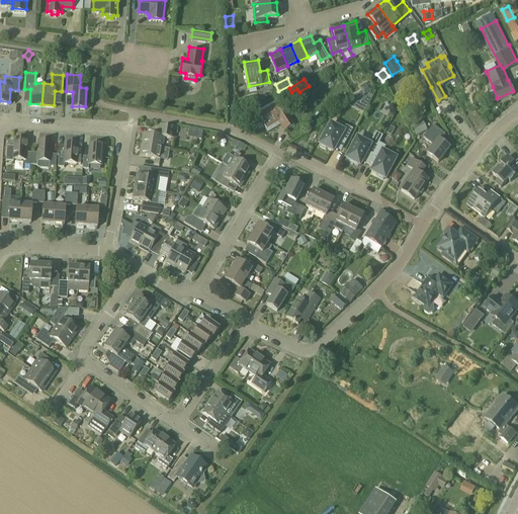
[(367,80),(360,85),(364,92),(372,88),(367,80)]
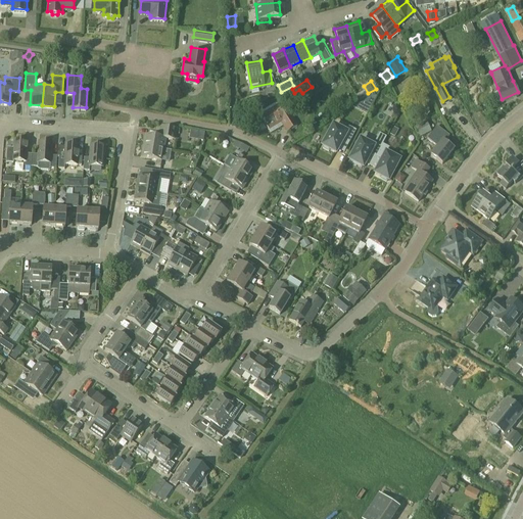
[(276,85),(266,87),(268,96),(278,94),(276,85)]
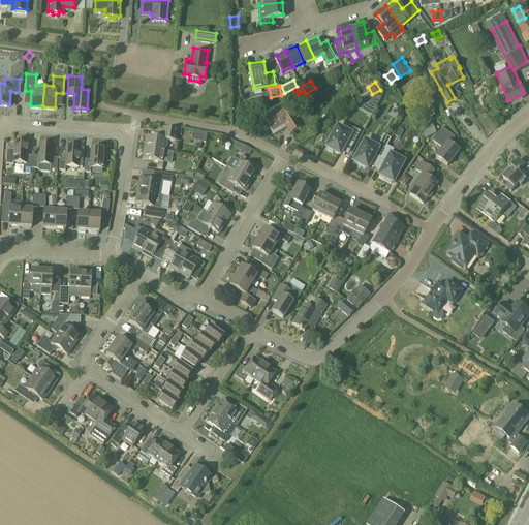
[(377,92),(358,105),(371,113),(380,94),(377,92)]
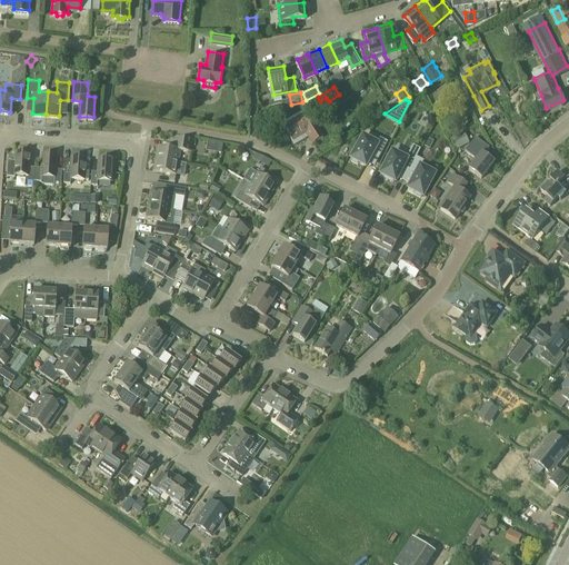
[(323,134),(308,108),(276,127),(283,140),(290,136),(292,138),(307,129),(312,140),(323,134)]
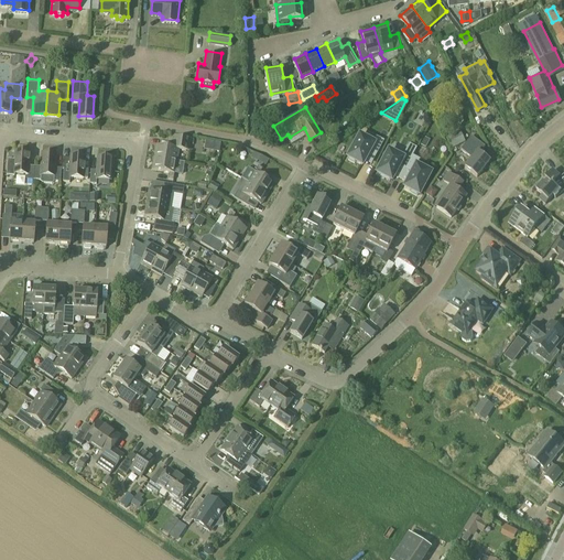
[(459,127),(445,135),(451,146),(465,138),(459,127)]
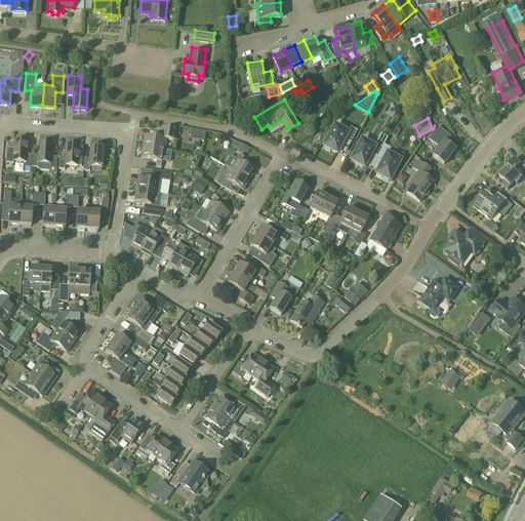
[(337,150),(345,136),(351,139),(358,127),(350,123),(347,129),(334,122),(324,143),(325,144),(324,145),(330,149),(331,147),(337,150)]
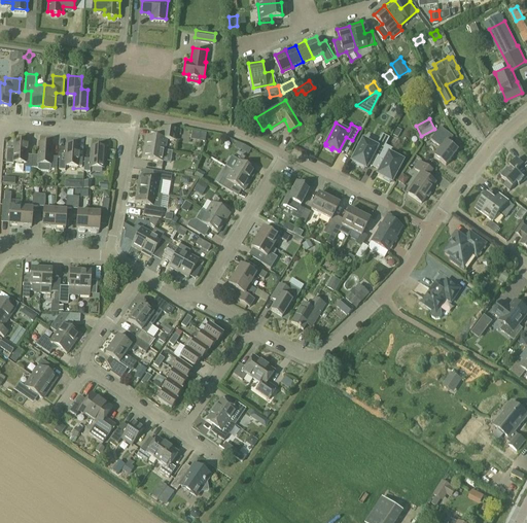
[(163,124),(162,135),(146,132),(144,143),(165,147),(167,136),(176,138),(178,127),(163,124)]
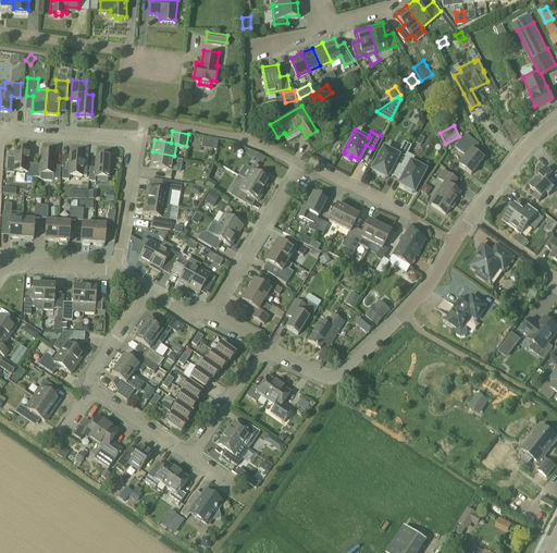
[(455,145),(466,152),(459,162),(471,172),(483,156),(473,148),(479,142),(466,131),(455,145)]
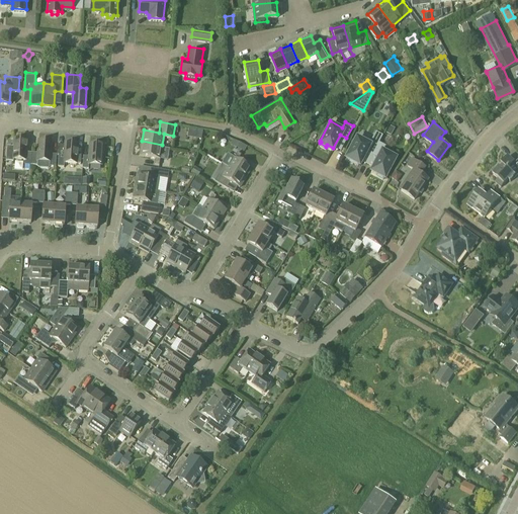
[(390,122),(385,130),(391,132),(395,124),(390,122)]
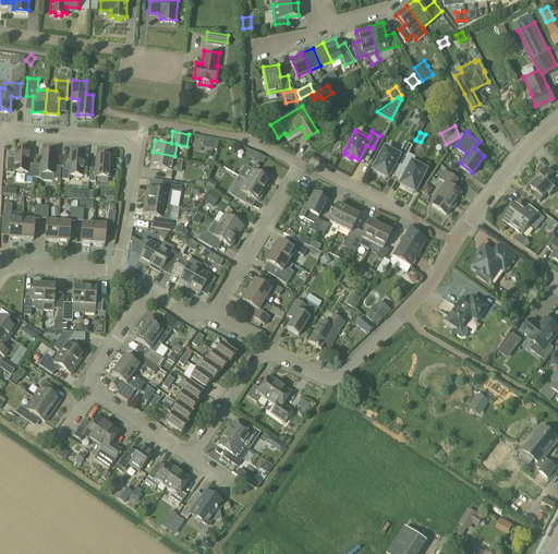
[(385,145),(373,167),(374,168),(373,170),(380,173),(380,171),(387,175),(396,160),(401,163),(402,164),(409,151),(411,145),(412,143),(404,139),(398,153),(385,145)]
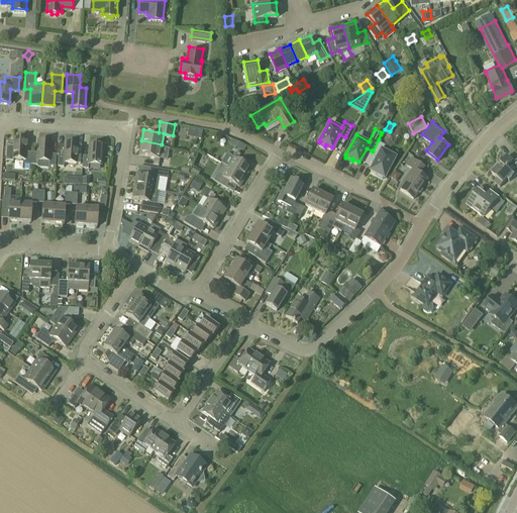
[(7,142),(6,156),(13,156),(25,157),(24,161),(31,162),(32,148),(25,148),(26,136),(14,135),(14,143),(7,142)]
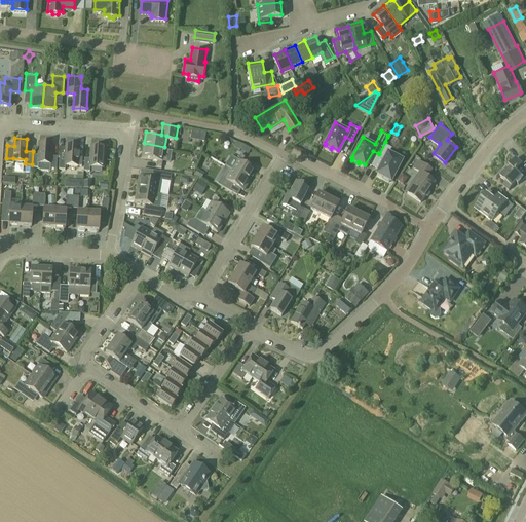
[(236,138),(233,144),(248,150),(251,144),(236,138)]
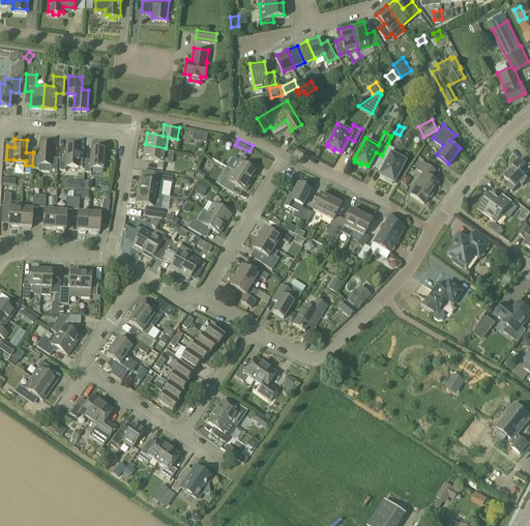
[(33,152),(32,166),(37,166),(37,167),(39,169),(49,169),(51,168),(51,167),(57,167),(58,154),(52,154),(53,141),(39,140),(38,153),(33,152)]
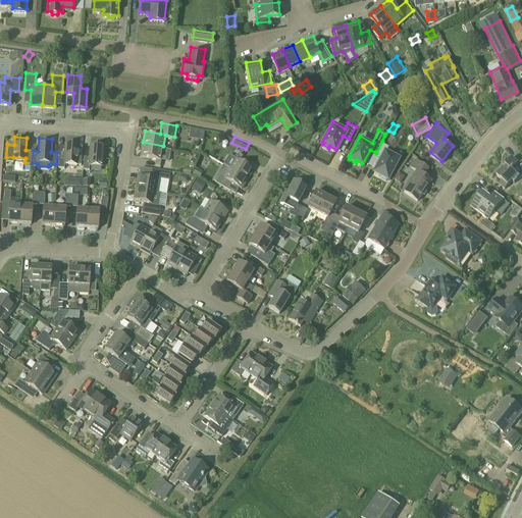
[(58,164),(64,165),(64,160),(81,161),(83,143),(79,143),(79,141),(66,140),(65,153),(59,152),(58,164)]
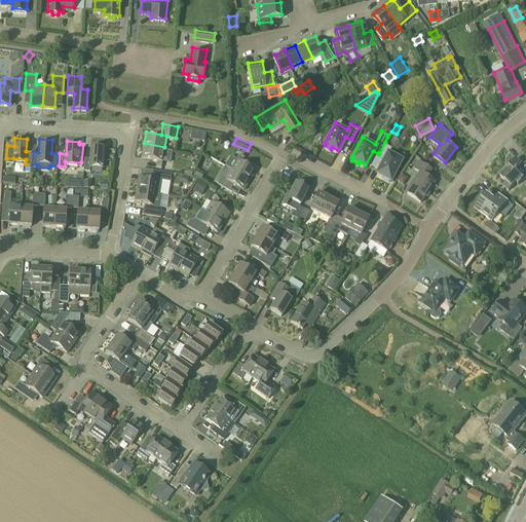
[(385,157),(377,171),(383,175),(382,176),(388,179),(389,178),(390,178),(402,157),(389,151),(392,145),(390,144),(385,142),(379,154),(385,157)]
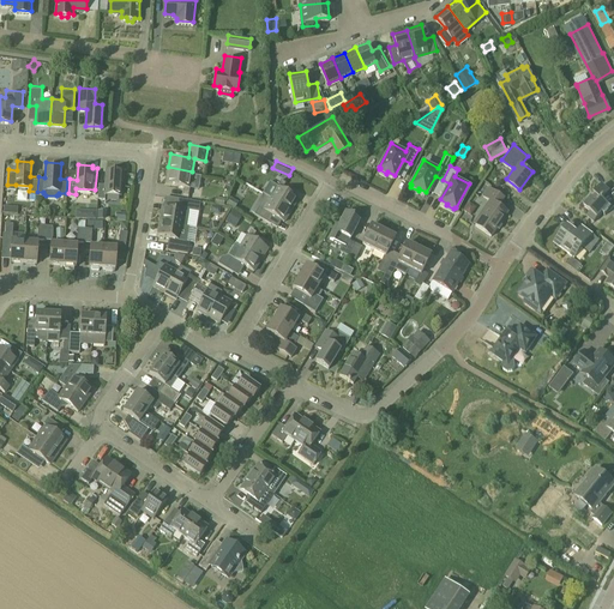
[(98,181),(97,196),(104,197),(104,191),(120,192),(121,167),(107,167),(106,181),(98,181)]
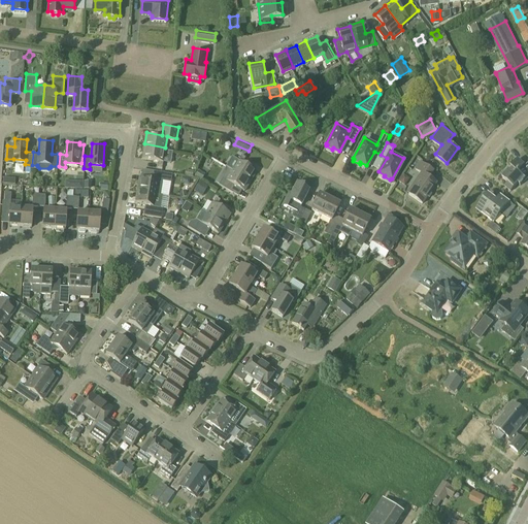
[(165,148),(144,143),(142,156),(158,158),(158,164),(162,165),(165,148)]
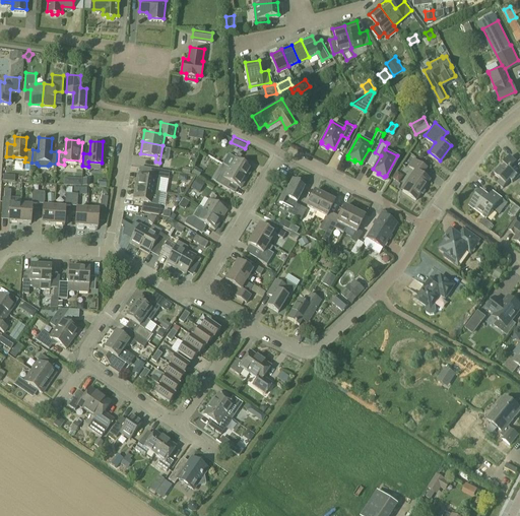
[(238,149),(229,165),(246,176),(252,166),(240,157),(243,152),(238,149)]
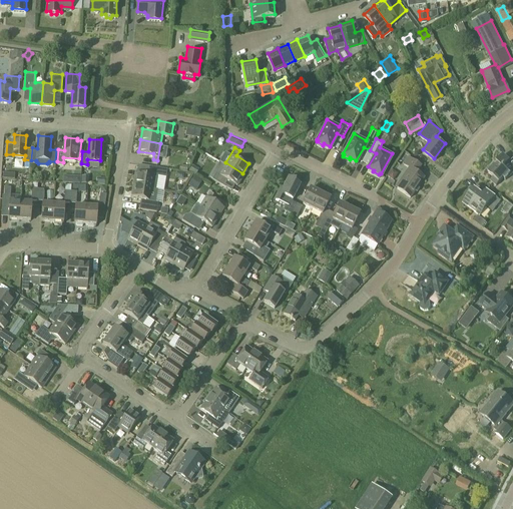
[(495,161),(487,169),(493,174),(491,177),(496,182),(503,174),(505,176),(512,168),(512,155),(510,158),(503,151),(496,159),(498,160),(496,162),(495,161)]
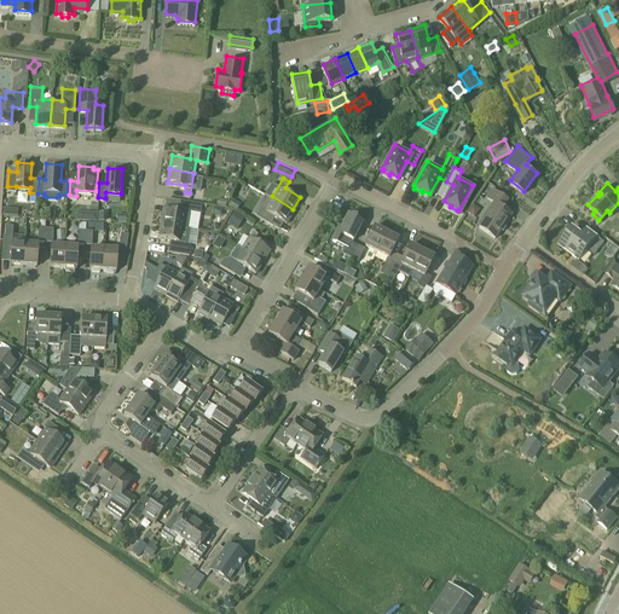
[(495,235),(512,210),(502,204),(508,196),(493,186),(487,195),(496,201),(479,224),(495,235)]
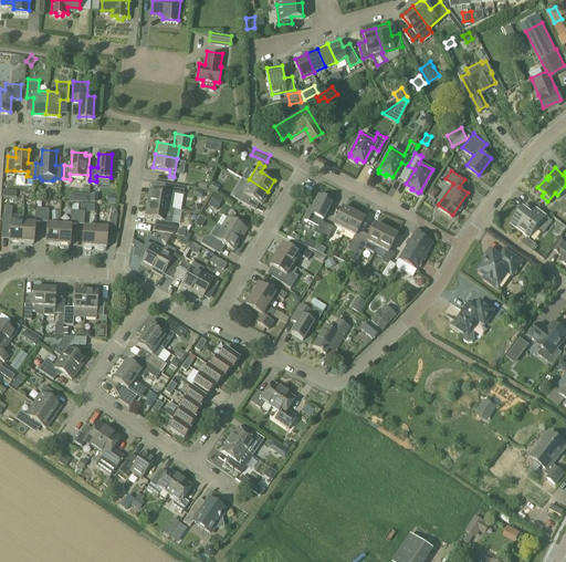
[(149,189),(148,201),(167,205),(171,206),(175,190),(184,191),(185,184),(161,179),(160,190),(149,189)]
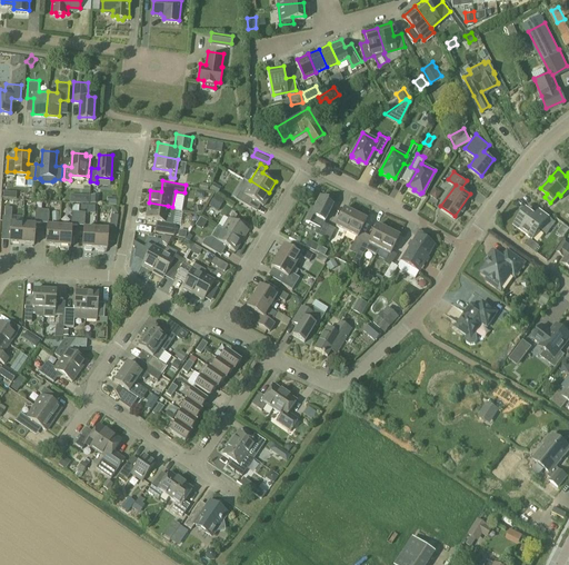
[(215,180),(211,187),(218,191),(221,185),(215,180)]
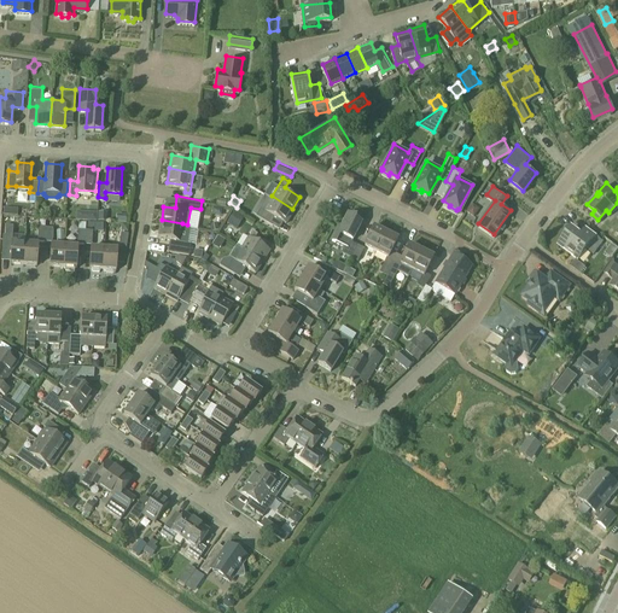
[(272,196),(264,208),(261,205),(256,212),(273,222),(278,215),(285,220),(292,209),(272,196)]
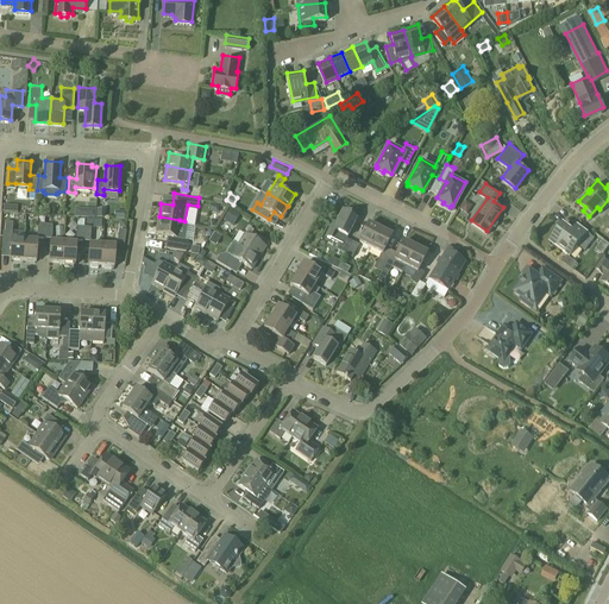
[(466,199),(462,207),(468,212),(473,203),(466,199)]
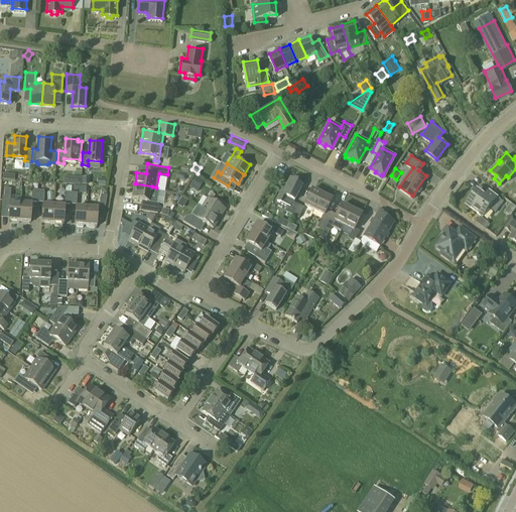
[(204,178),(196,173),(189,183),(198,188),(204,178)]
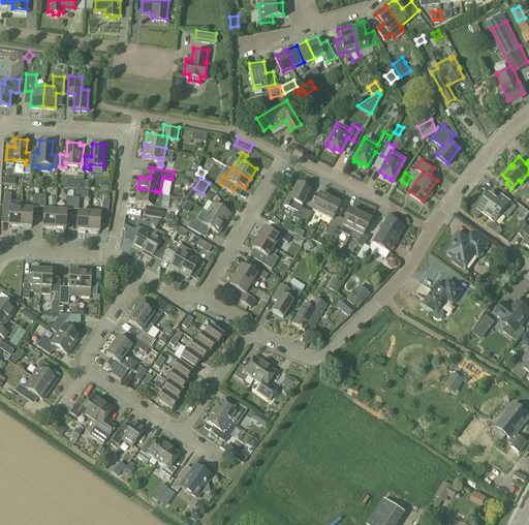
[(298,180),(289,195),(288,194),(284,203),(297,209),(293,214),(300,217),(306,207),(300,204),(300,202),(302,203),(309,187),(305,185),(306,183),(298,180)]
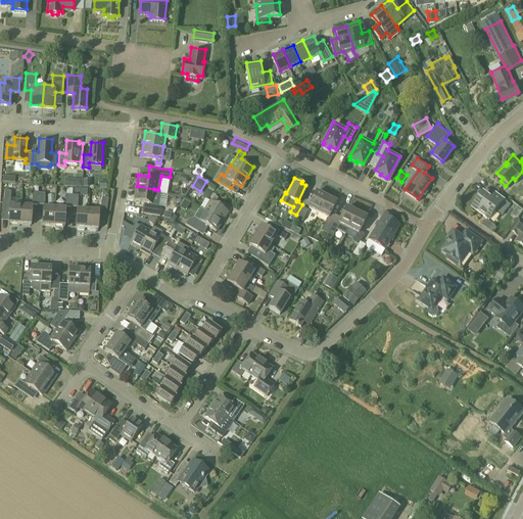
[(137,186),(135,198),(144,200),(142,210),(160,213),(161,203),(158,202),(160,191),(158,190),(154,189),(137,186)]
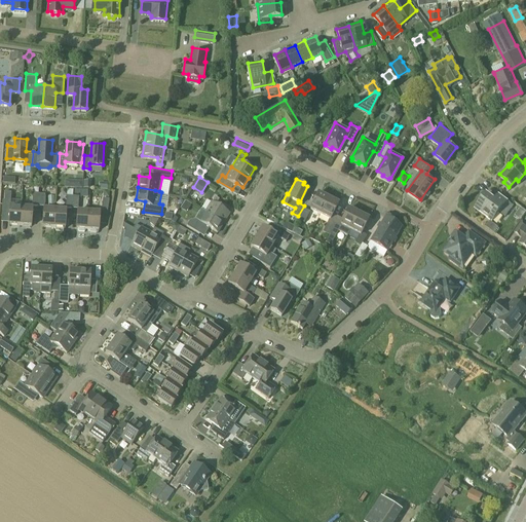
[(310,207),(320,212),(329,195),(318,190),(310,207)]
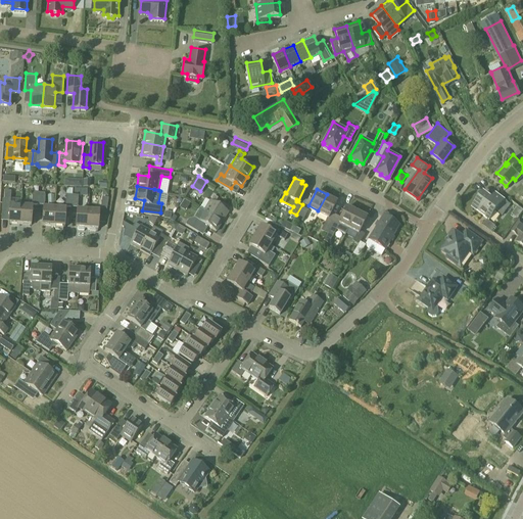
[(489,217),(496,207),(503,213),(510,202),(504,197),(496,192),(493,197),(483,190),(473,204),(489,217)]
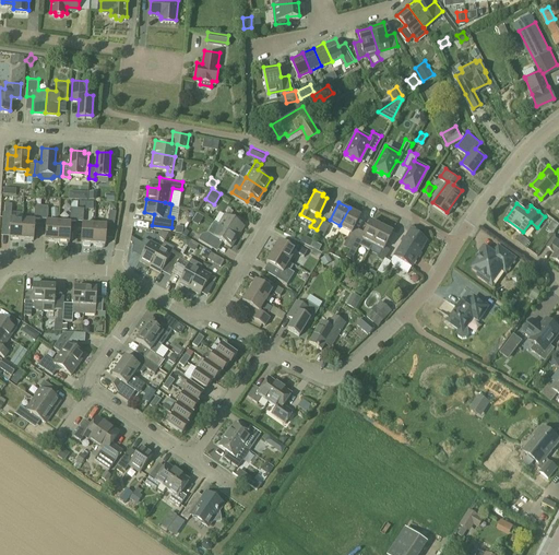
[(225,211),(218,222),(237,234),(244,223),(229,214),(233,209),(228,205),(225,211)]
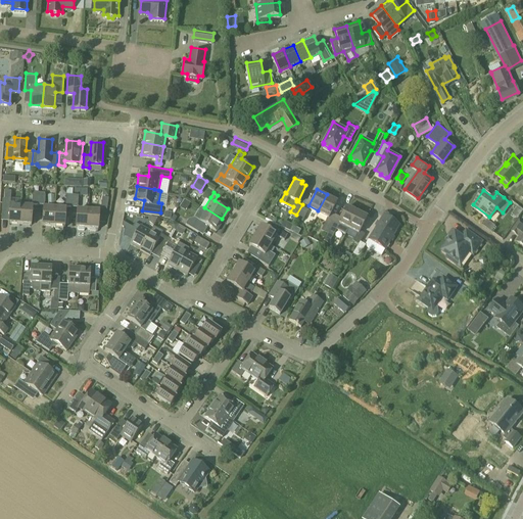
[(327,194),(318,210),(328,216),(337,199),(327,194)]
